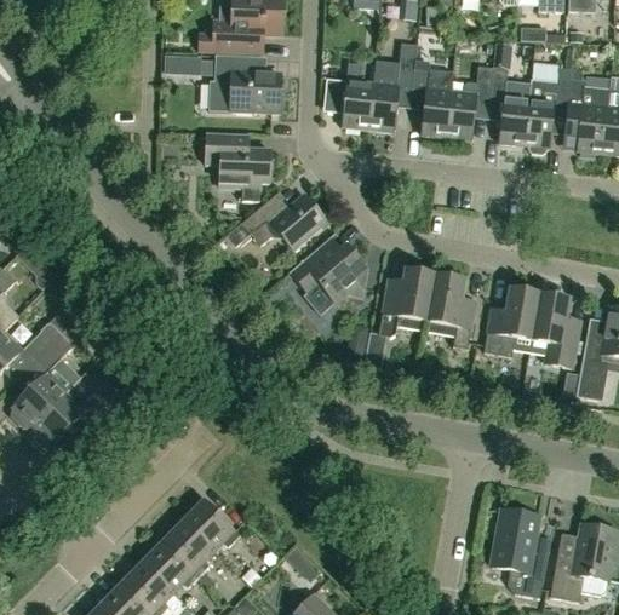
[(215,21),(213,50),(247,51),(264,51),(264,32),(282,33),(284,0),(222,0),(221,21),(215,21)]
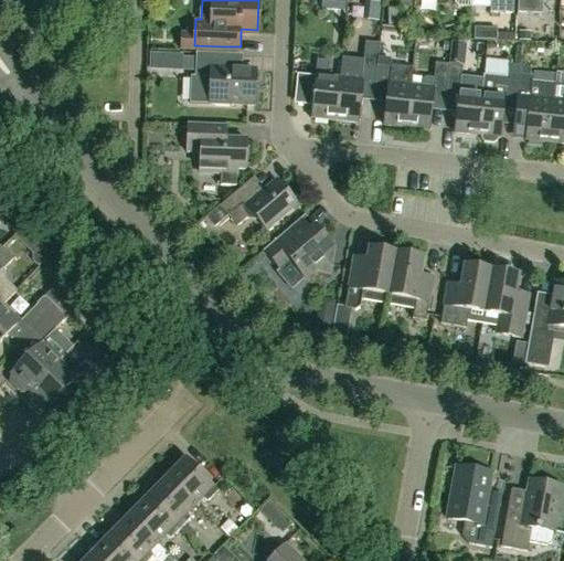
[(379,14),(381,0),(365,0),(364,11),(379,14)]
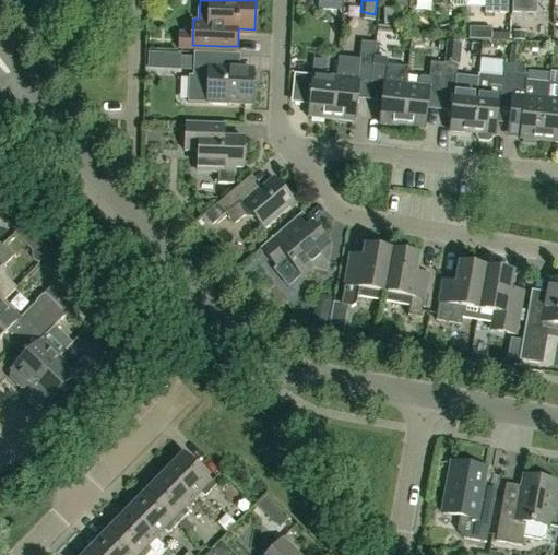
[(467,0),(467,4),(485,4),(485,9),(508,10),(508,0),(467,0)]
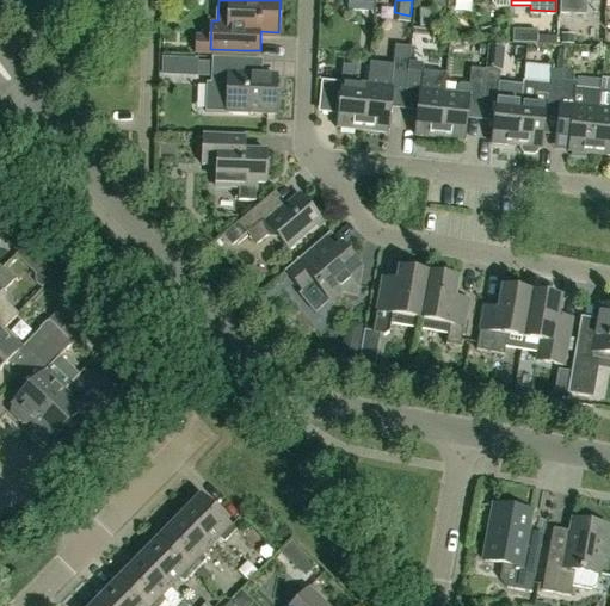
[(560,0),(560,10),(586,11),(586,0),(560,0)]
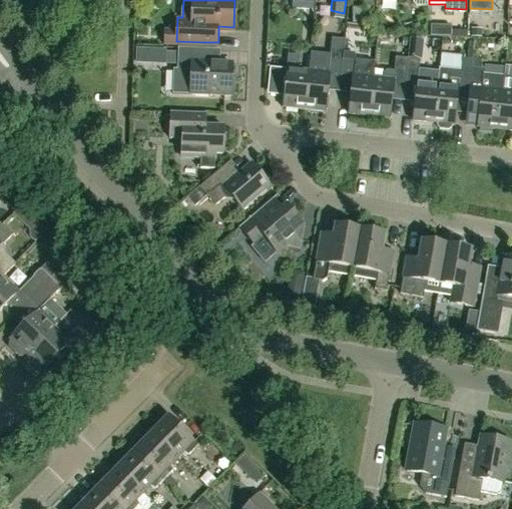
[(363,19),(363,5),(353,5),(353,20),(363,19)]
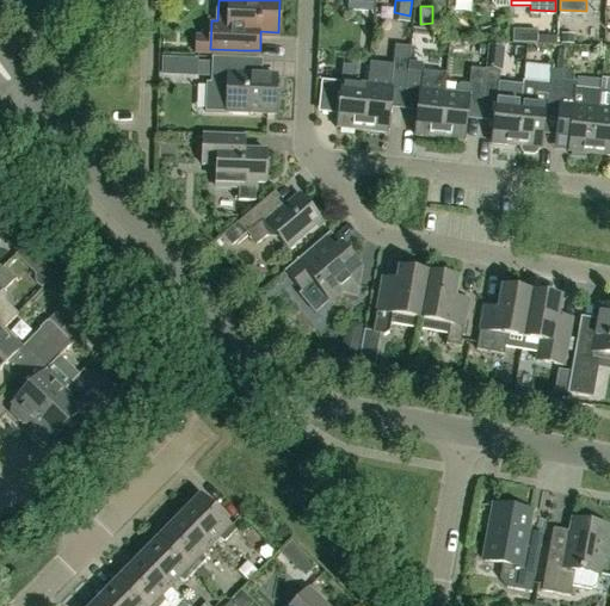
[(562,41),(574,42),(575,31),(562,30),(562,41)]
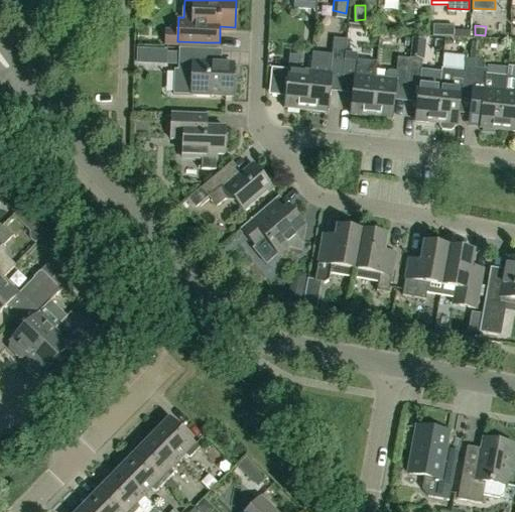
[(345,55),(347,36),(334,35),(332,51),(312,49),(310,69),(311,69),(307,107),(328,109),(332,79),(343,80),(345,55)]
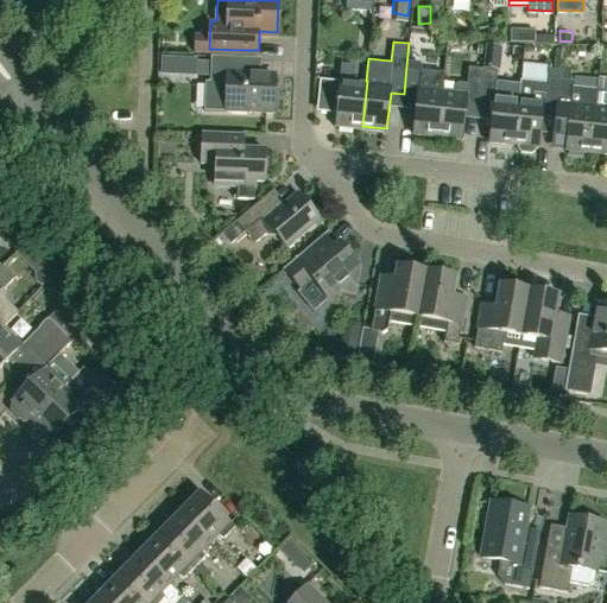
[(163,70),(179,71),(181,52),(164,51),(163,70)]
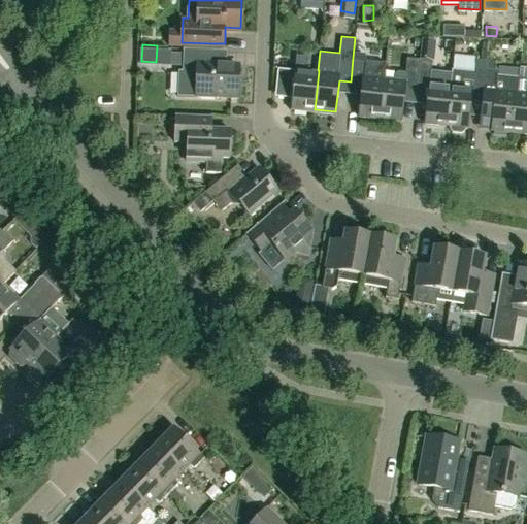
[(390,59),(391,45),(375,44),(374,59),(390,59)]
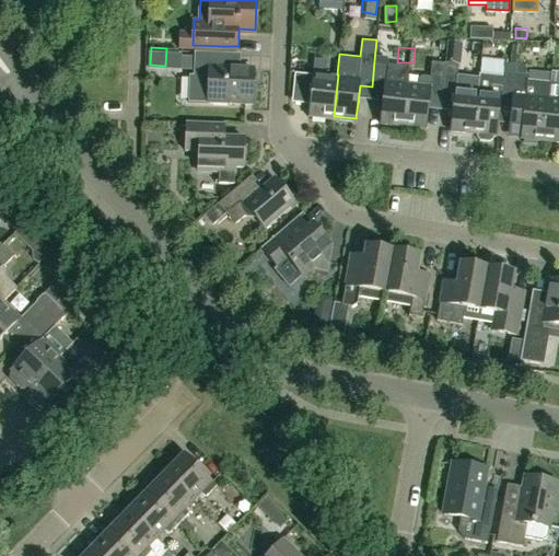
[(252,100),(253,67),(224,66),(224,50),(194,49),(194,74),(190,74),(189,99),(208,100),(252,100)]
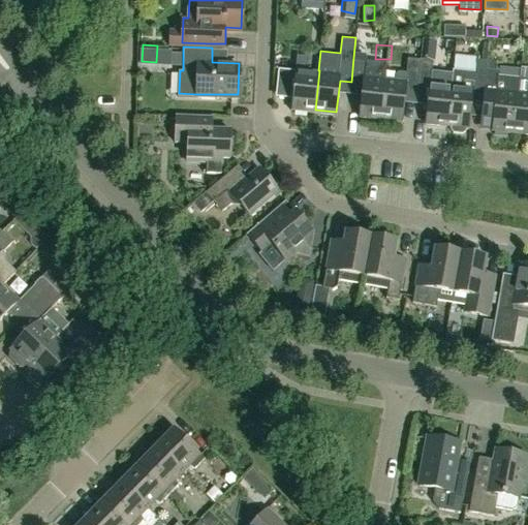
[(319,70),(318,70),(307,68),(308,54),(297,53),(296,67),(291,107),(315,110),(319,70)]
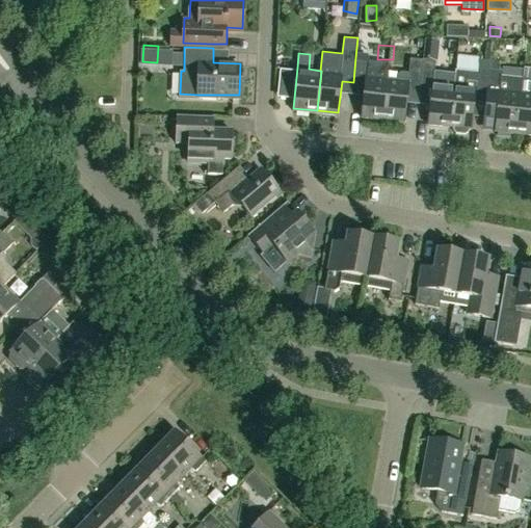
[(418,102),(423,57),(413,56),(410,71),(401,70),(397,73),(397,78),(388,77),(383,117),(405,120),(406,101),(418,102)]
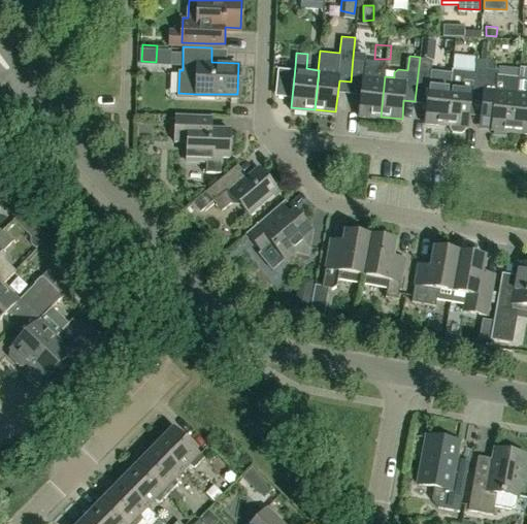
[(353,57),(351,82),(361,83),(358,115),(381,117),(385,76),(384,76),(386,61),(353,57)]
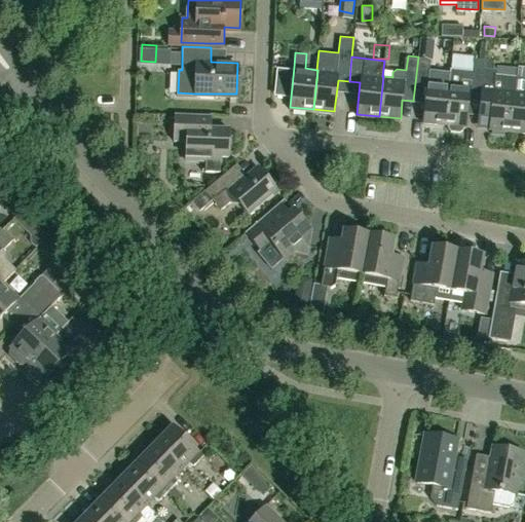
[(432,59),(418,57),(413,101),(424,101),(422,120),(445,122),(449,83),(429,81),(432,59)]
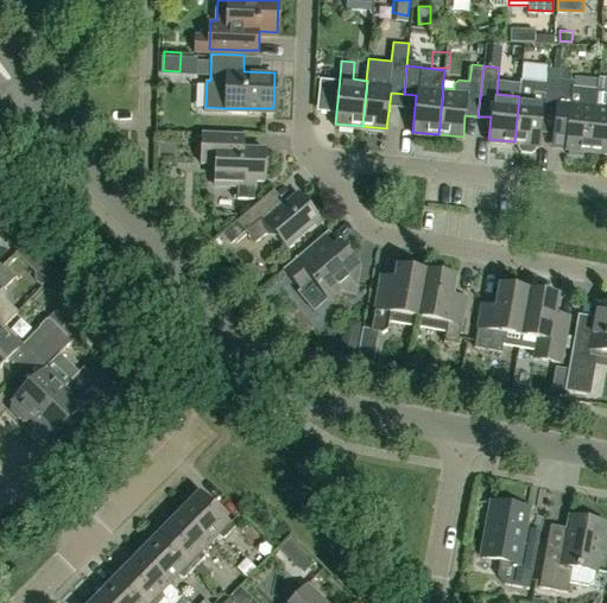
[(519,96),(514,141),(518,143),(518,146),(520,150),(531,151),(536,147),(536,144),(539,145),(543,108),(556,109),(560,76),(560,67),(548,65),(545,80),(522,77),(519,96)]
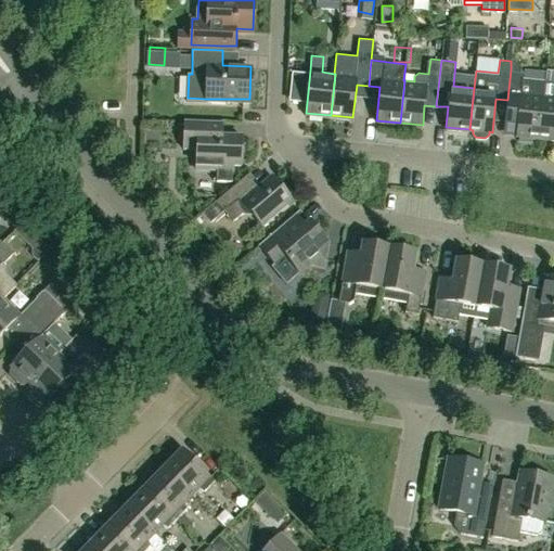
[(540,137),(544,95),(543,94),(545,80),(522,77),(522,71),(511,69),(507,100),(505,120),(504,133),(540,137)]
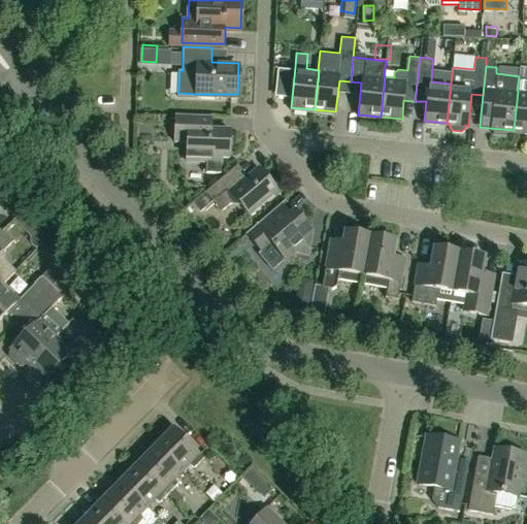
[(526,76),(519,76),(517,90),(518,91),(514,130),(526,131),(526,76)]
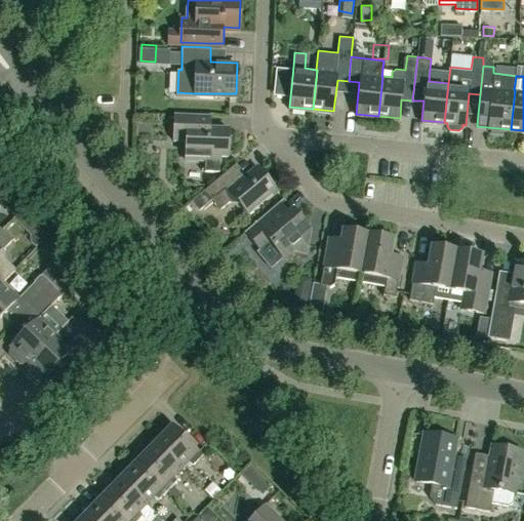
[(186,157),(205,158),(205,168),(219,169),(219,159),(219,154),(228,154),(229,126),(203,125),(204,113),(174,112),(173,138),(187,138),(186,157)]
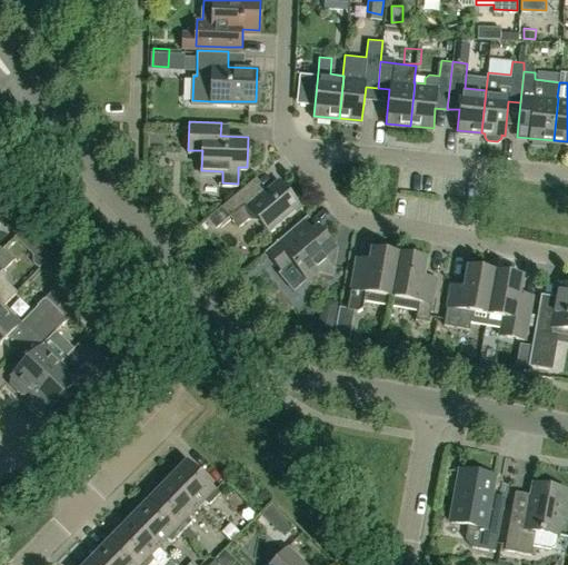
[(166,130),(150,129),(150,145),(166,146),(166,130)]
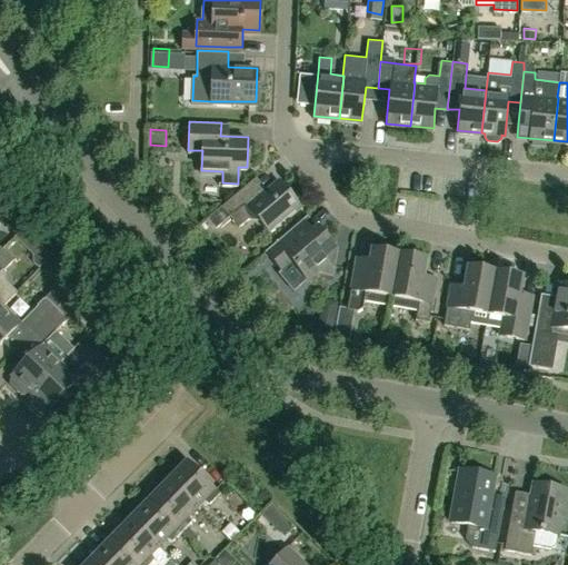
[(230,214),(240,224),(248,217),(260,218),(269,229),(300,204),(278,178),(257,196),(246,184),(208,216),(217,226),(230,214)]
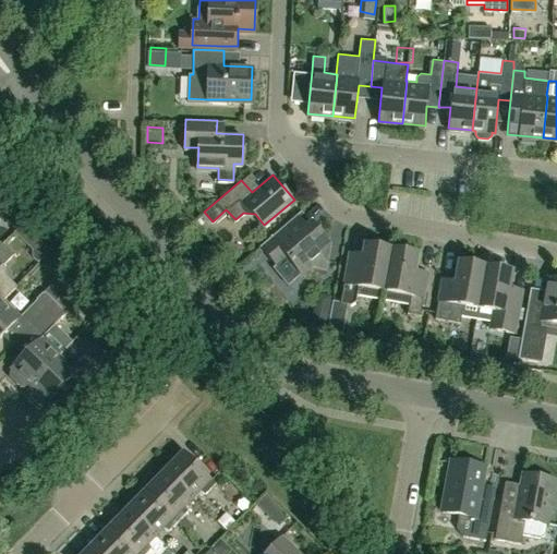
[(15,229),(25,219),(15,209),(5,218),(15,229)]
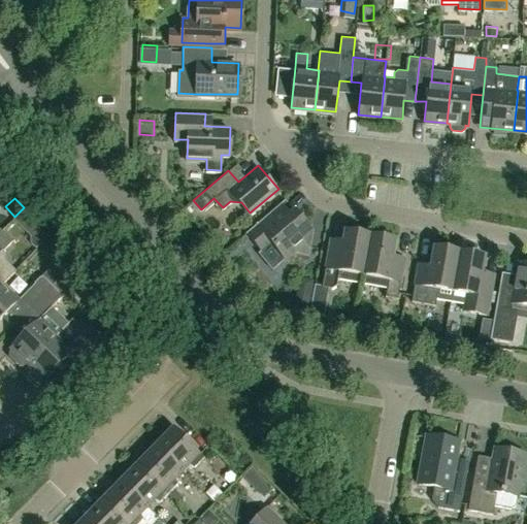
[(270,210),(246,230),(262,249),(268,243),(273,243),(286,257),(293,251),(307,251),(311,229),(286,198),(270,210)]
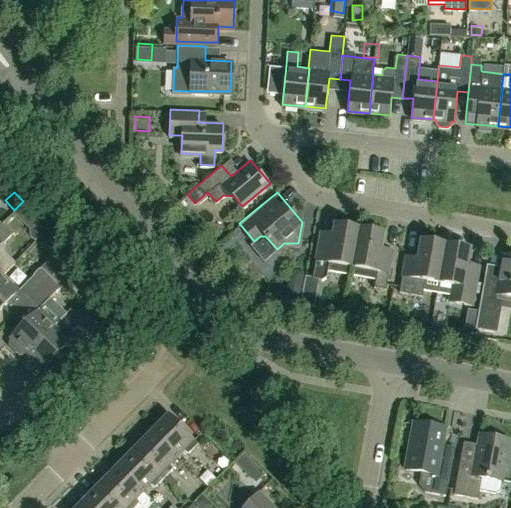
[(27,206),(20,221),(50,235),(58,220),(27,206)]
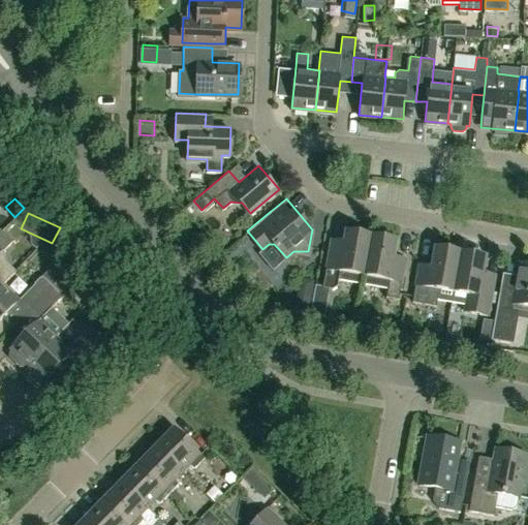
[(0,232),(8,223),(0,214),(0,232)]
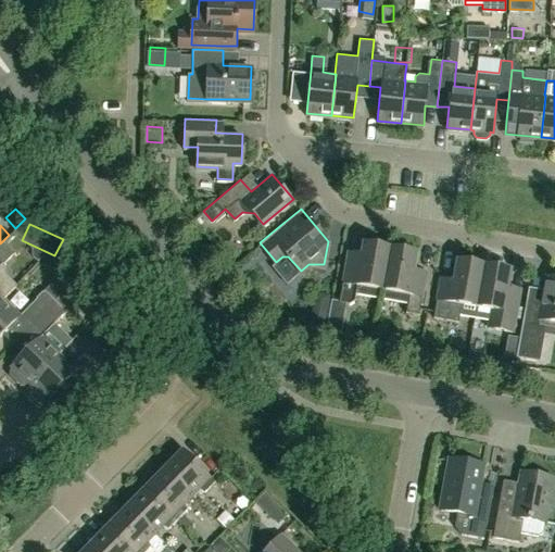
[(7,273),(7,266),(2,262),(13,251),(20,246),(9,235),(0,243),(0,300),(3,297),(11,289),(17,283),(7,273)]
